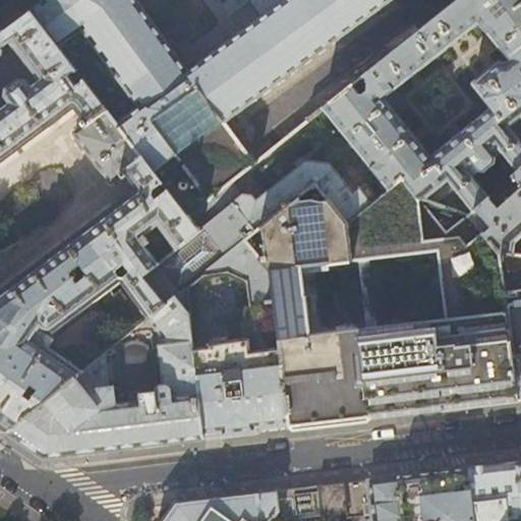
[(114,121),(148,164),(169,148),(210,200),(212,199),(234,181),(256,164),(227,122),(281,81),(310,120),(324,109),(352,85),(363,77),(458,0),(38,0),(41,4),(30,12),(61,53),(77,41),(130,110),(114,121)]
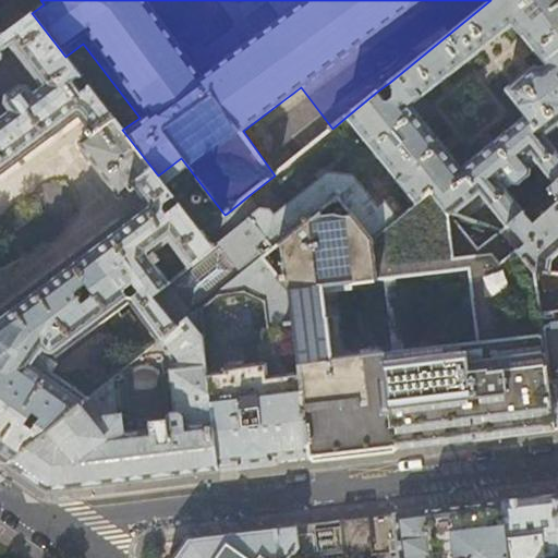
[(557,0),(490,0),(389,83),(398,94),(386,102),(377,92),(347,117),(416,203),(431,192),(447,210),(449,211),(456,214),(481,194),(507,227),(524,210),(500,181),(507,174),(513,183),(520,183),(531,173),(531,167),(525,160),(533,155),(555,183),(557,180),(557,149),(546,135),(557,125),(557,0)]
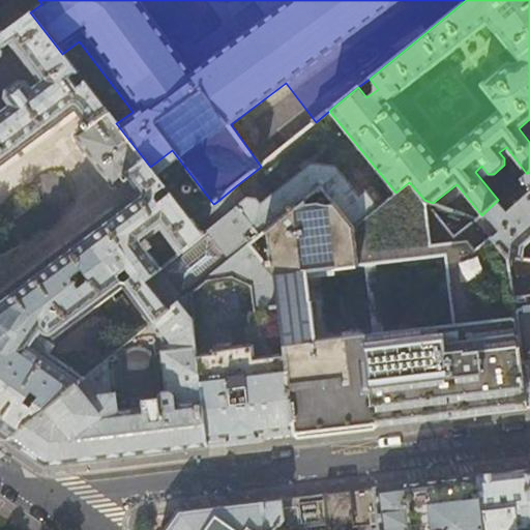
[(0,163),(72,109),(81,121),(78,123),(81,128),(71,136),(111,186),(119,181),(122,184),(127,181),(137,194),(0,293),(0,312),(33,337),(38,330),(42,332),(46,333),(49,333),(50,334),(49,335),(52,337),(53,335),(119,287),(148,326),(169,311),(146,282),(162,269),(143,243),(160,230),(179,255),(227,215),(215,203),(213,204),(193,221),(170,193),(164,198),(156,187),(163,182),(150,167),(116,123),(85,83),(76,89),(68,79),(77,72),(62,54),(30,12),(0,34),(0,163)]
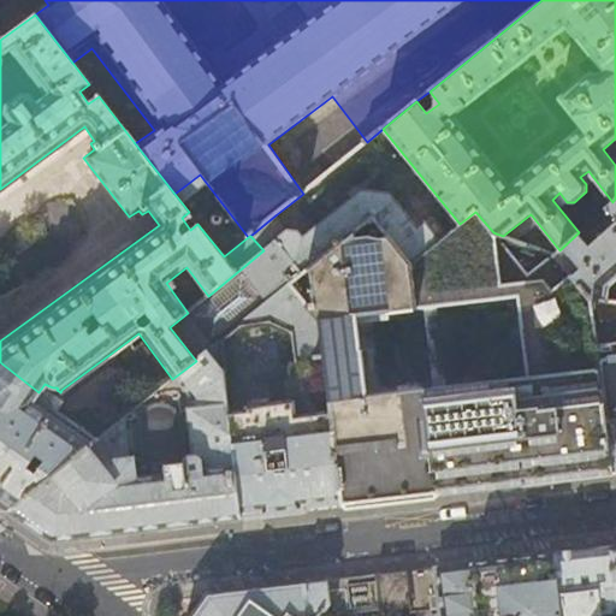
[(443,238),(448,234),(436,218),(431,217),(418,227),(390,194),(361,190),(303,237),(298,231),(288,230),(277,214),(250,236),(264,250),(276,242),(302,274),(373,218),(410,264),(443,238)]
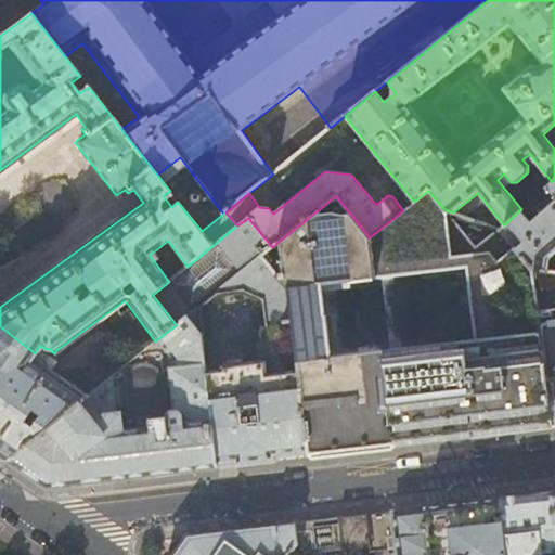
[(554,179),(552,182),(521,209),(504,226),(499,230),(517,252),(531,268),(547,270),(550,257),(554,252),(554,179)]
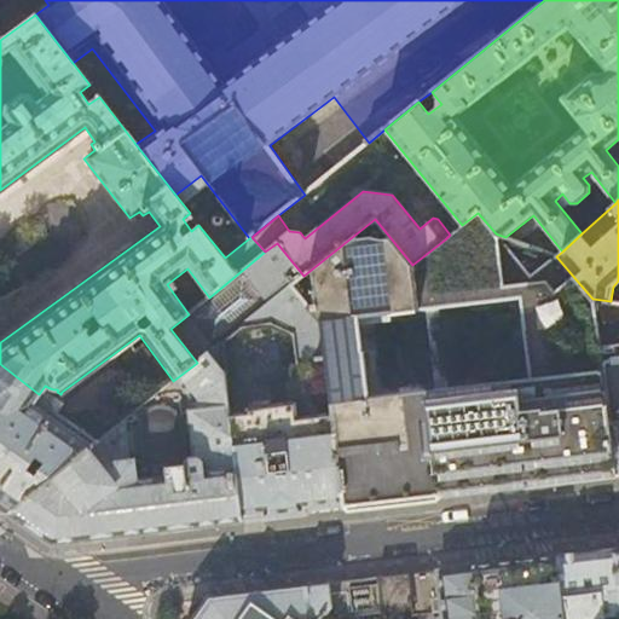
[(527,487),(498,235),(496,233),(478,213),(462,225),(450,235),(445,239),(468,268),(479,386),(450,388),(451,398),(429,401),(441,497),(486,492),(527,487)]
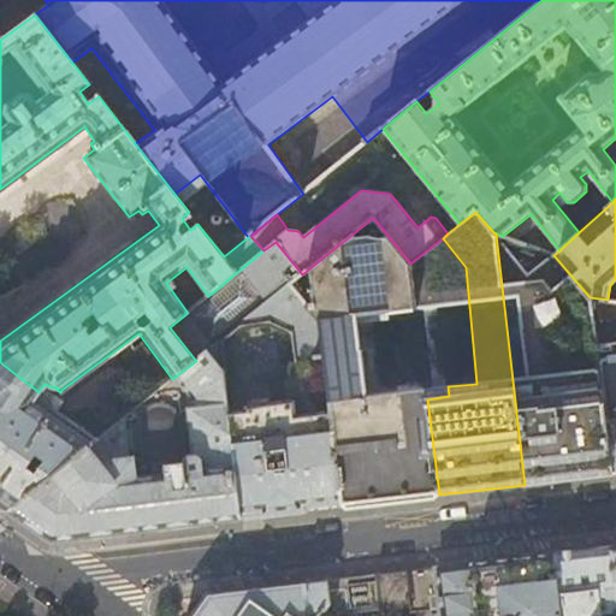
[(416,309),(410,264),(373,218),(302,274),(290,285),(320,323),(343,503),(343,507),(394,501),(439,495),(427,400),(426,389),(367,396),(363,369),(369,368),(367,350),(361,351),(355,317),(416,309)]
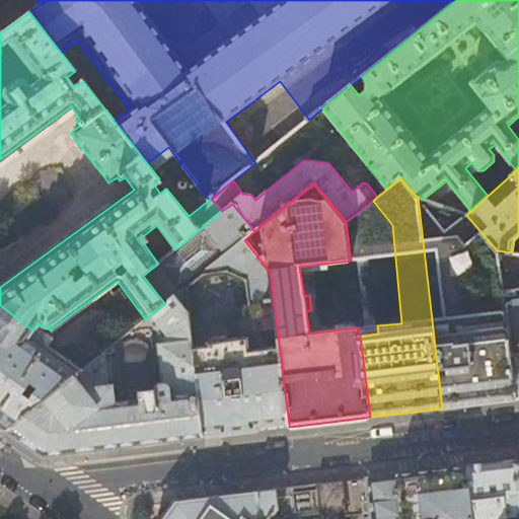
[(441,206),(424,199),(418,197),(442,409),(480,403),(515,399),(500,273),(497,250),(484,235),(446,241),(441,206)]
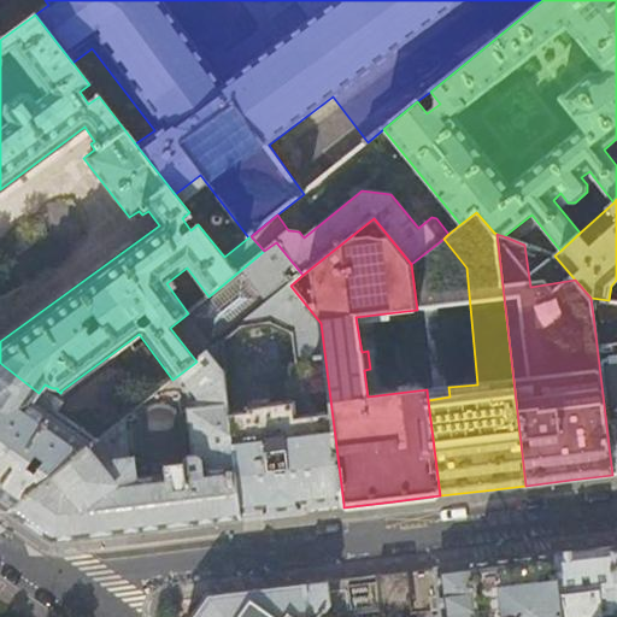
[(321,323),(291,286),(303,275),(276,242),(264,251),(209,297),(188,313),(170,328),(197,362),(209,352),(224,372),(223,345),(224,340),(240,327),(269,322),(291,331),(293,335),(297,357),(295,357),(294,357),(293,357),(292,358),(291,359),(289,362),(289,363),(289,364),(294,403),(259,406),(259,407),(253,409),(253,407),(248,409),(248,412),(229,415),(242,519),(283,515),(307,511),(307,509),(341,504),(344,504),(321,323)]
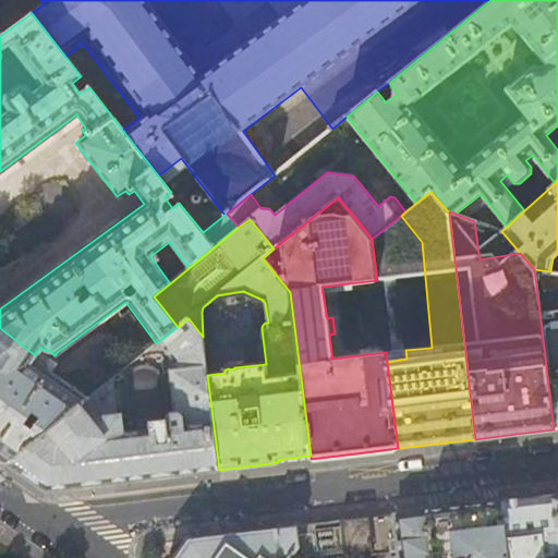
[(557,291),(537,293),(554,429),(557,428),(557,291)]
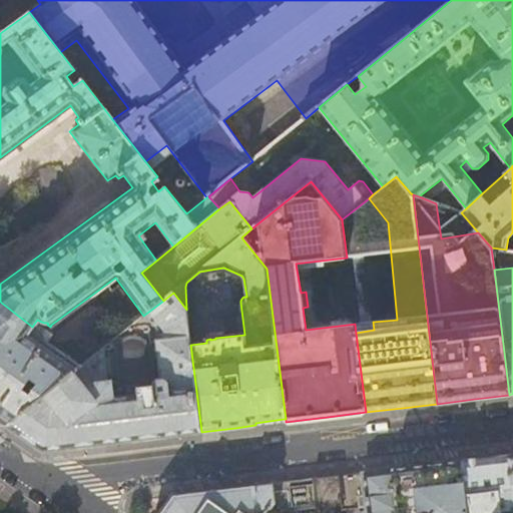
[(173,293),(163,301),(143,316),(80,367),(8,425),(31,442),(44,451),(114,442),(201,432),(190,345),(186,310),(173,293)]
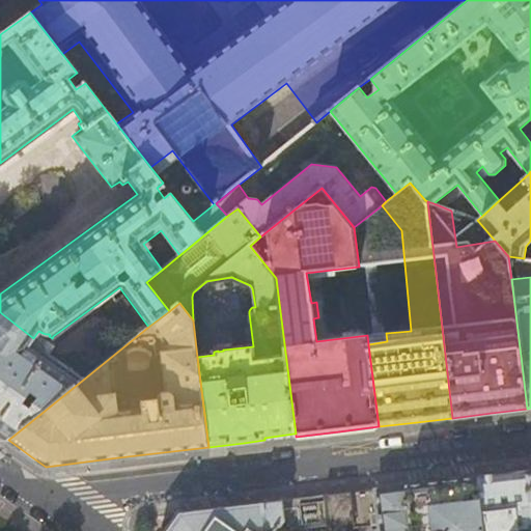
[(0,435),(8,440),(83,380),(42,351),(43,348),(40,343),(33,338),(0,312),(0,435)]
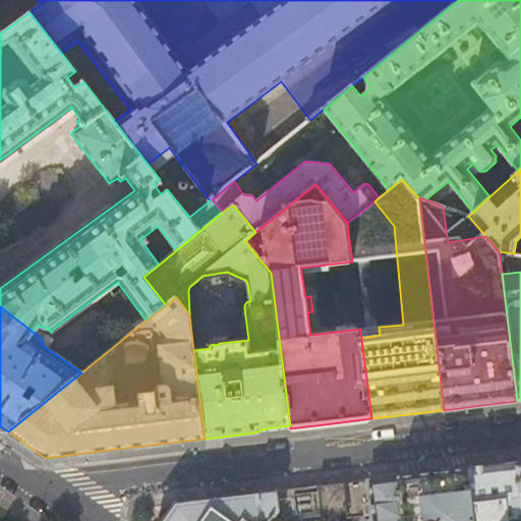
[(496,465),(469,468),(475,520),(520,520),(520,495),(517,462),(496,465)]
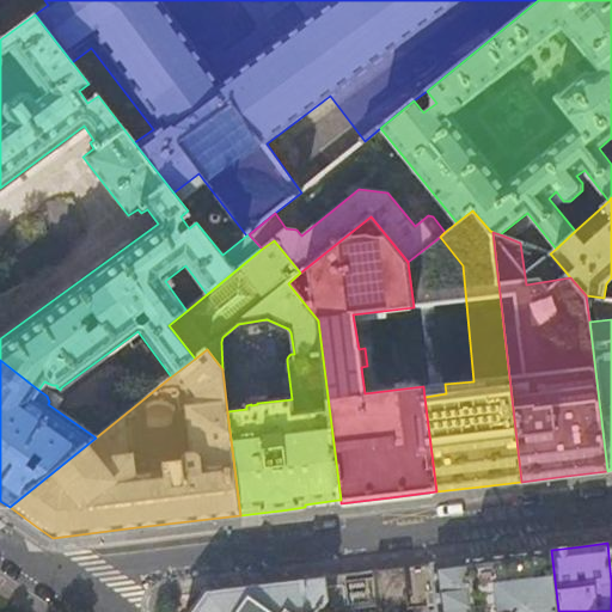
[(558,611),(551,550),(510,555),(466,560),(472,611),(558,611)]
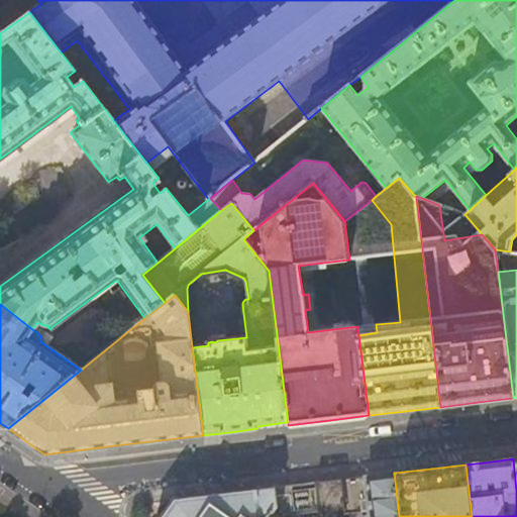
[(355,478),(316,483),(320,514),(319,516),(322,516),(369,512),(369,516),(399,516),(394,473),(355,478)]
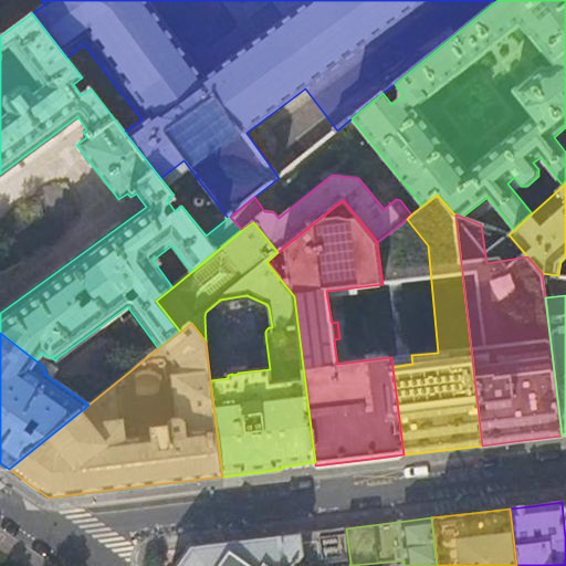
[(315,532),(280,536),(283,565),(316,565),(350,563),(346,528),(315,532)]
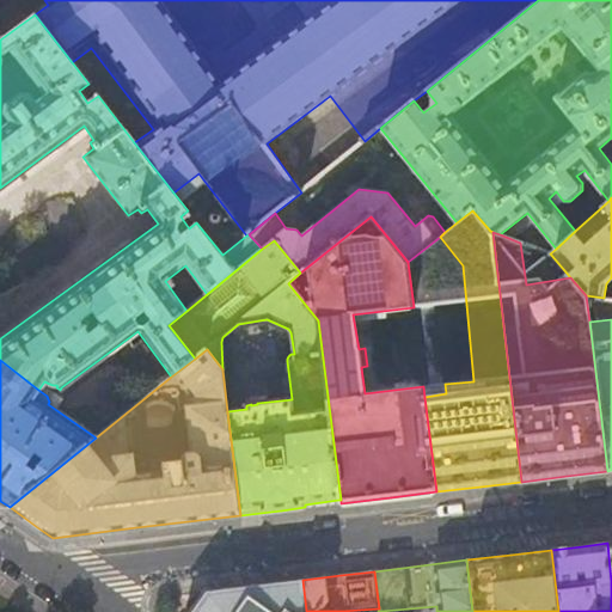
[(306,611),(303,580),(249,586),(208,592),(193,611),(306,611)]
